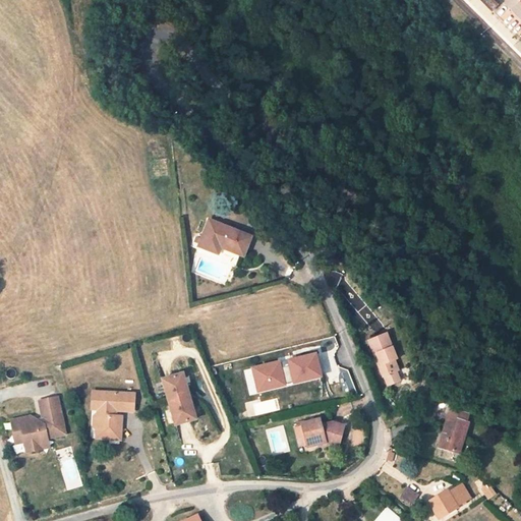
[(478,0),(490,11),(498,4),(494,0),(478,0)]
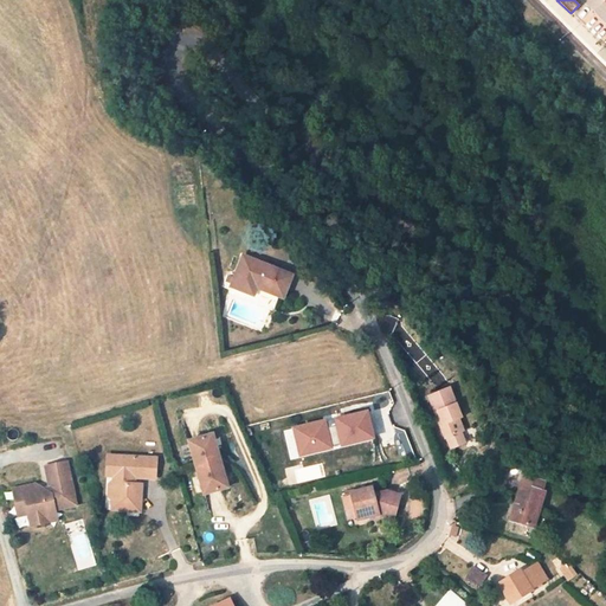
[(282,298),(290,277),(243,258),(231,287),(253,296),(257,289),(282,298)]
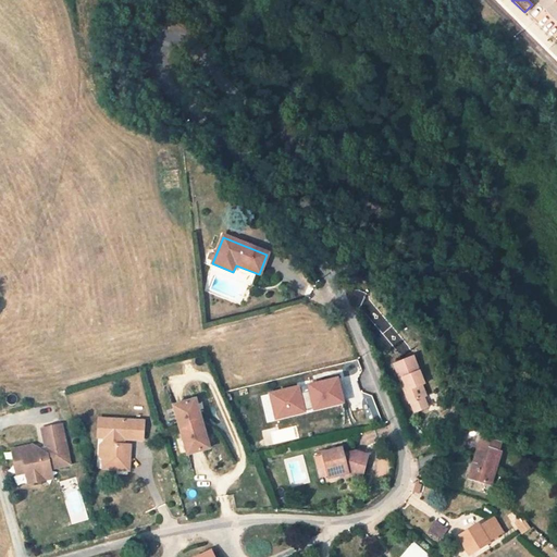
[(394,366),(410,403),(411,401),(416,412),(428,407),(423,397),(424,396),(420,386),(423,384),(412,358),(395,366),(394,366)]
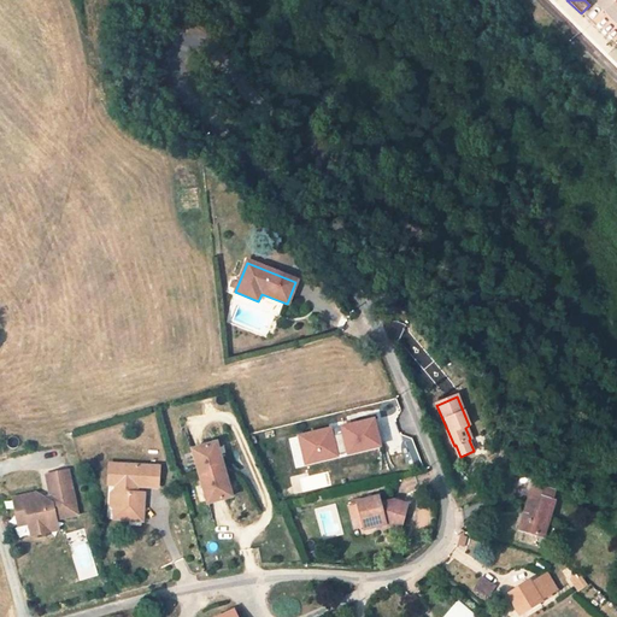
[(340,434),(334,436),(331,428),(295,436),(304,468),(382,448),(375,418),(339,427),(340,434)]
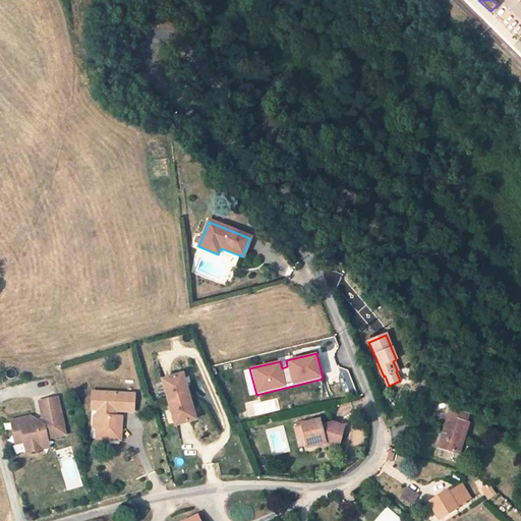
[(174,423),(194,418),(188,398),(179,401),(177,395),(187,392),(182,372),(161,378),(168,401),(174,423)]
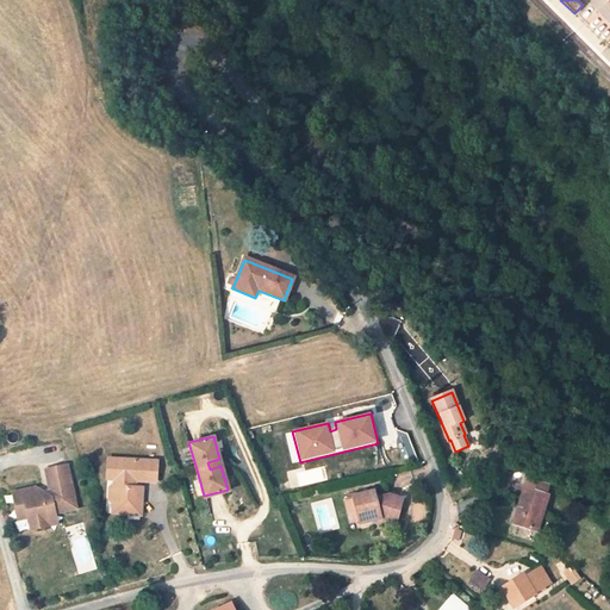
[(138,458),(120,456),(113,456),(107,455),(106,477),(112,478),(119,478),(118,486),(118,487),(112,486),(111,486),(110,508),(125,509),(125,504),(141,506),(142,489),(136,489),(136,487),(137,479),(143,480),(157,480),(159,459),(144,458),(138,458)]
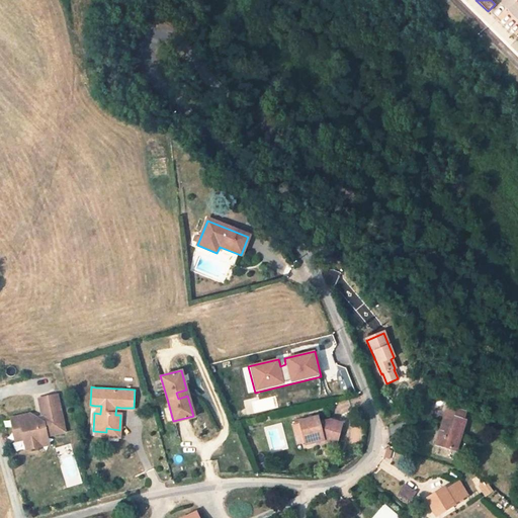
[(178,399),(187,396),(186,390),(176,393),(178,399)]
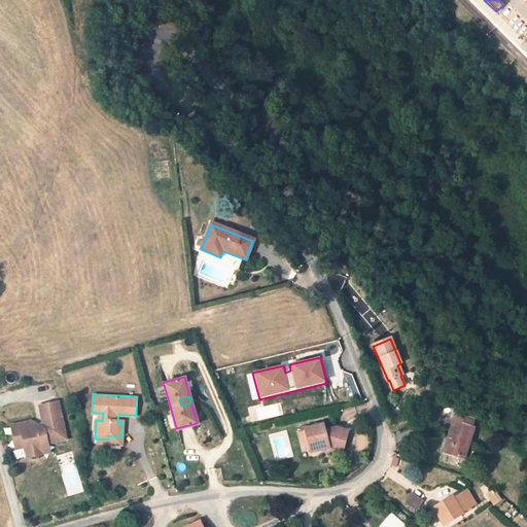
[(64,441),(56,402),(37,407),(40,426),(35,427),(34,426),(33,421),(29,422),(8,426),(11,441),(20,440),(24,459),(40,455),(39,446),(45,445),(64,441)]
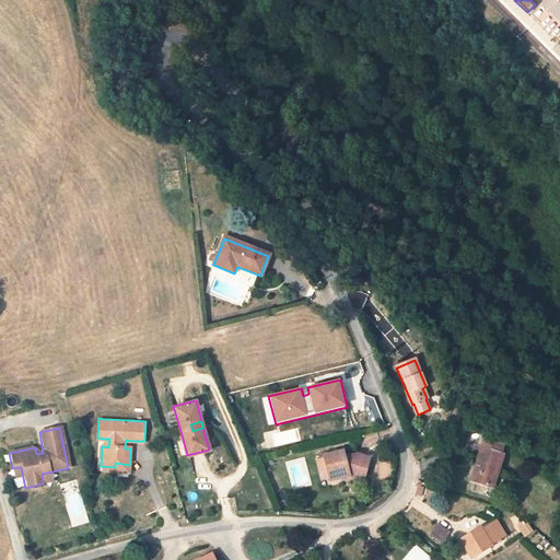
[(502,447),(485,442),(473,482),(492,489),(502,456),(500,455),(502,447)]
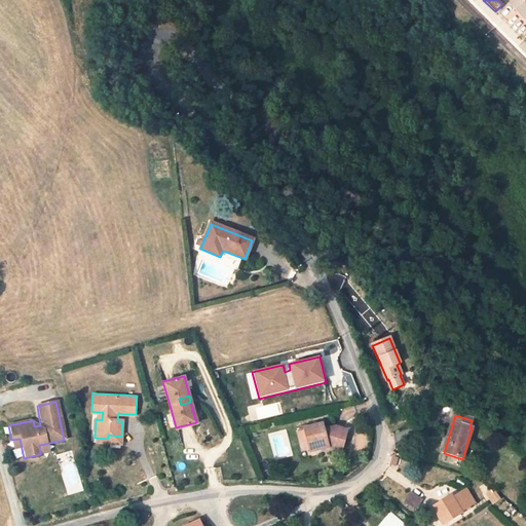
[(341,449),(346,429),(338,426),(326,429),(324,424),(304,429),(309,450),(331,447),(341,449)]
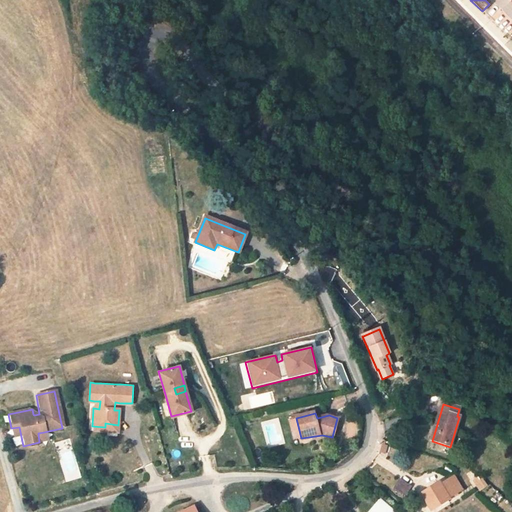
[(118,425),(105,423),(105,427),(92,426),(92,430),(118,432),(118,425)]
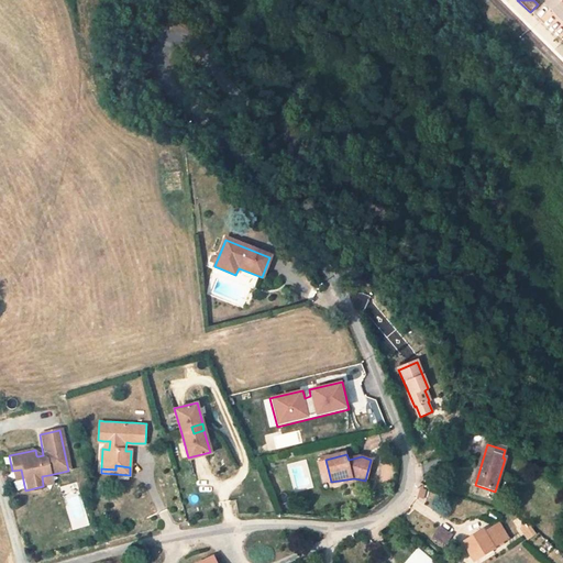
[(51,485),(48,475),(42,476),(43,486),(51,485)]
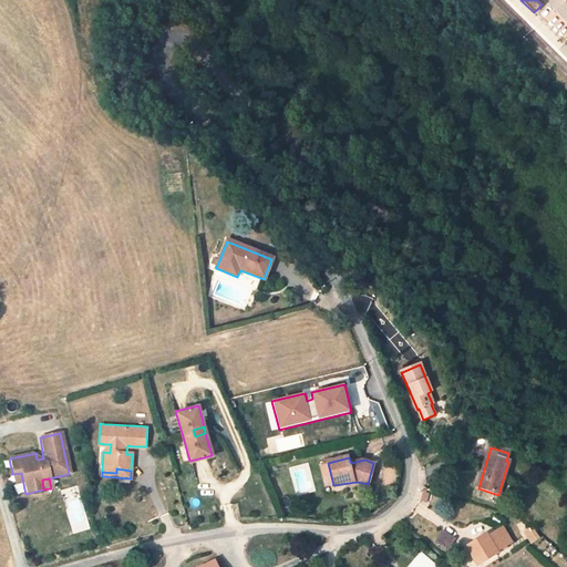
[(477,566),(500,552),(498,550),(514,542),(503,525),(488,534),(487,531),(464,545),(477,566)]
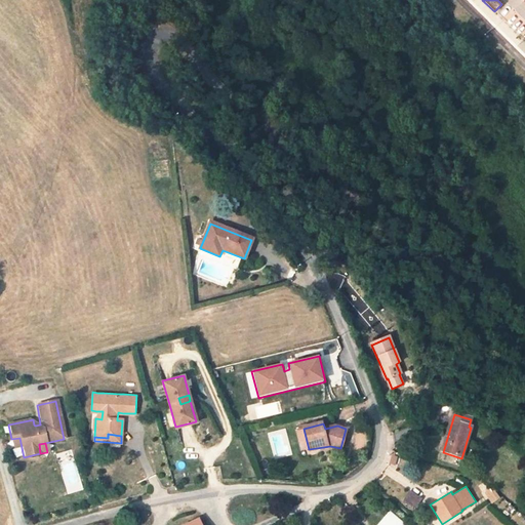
[(490,488),(484,492),(492,503),(500,498),(494,490),(492,491),(490,488)]
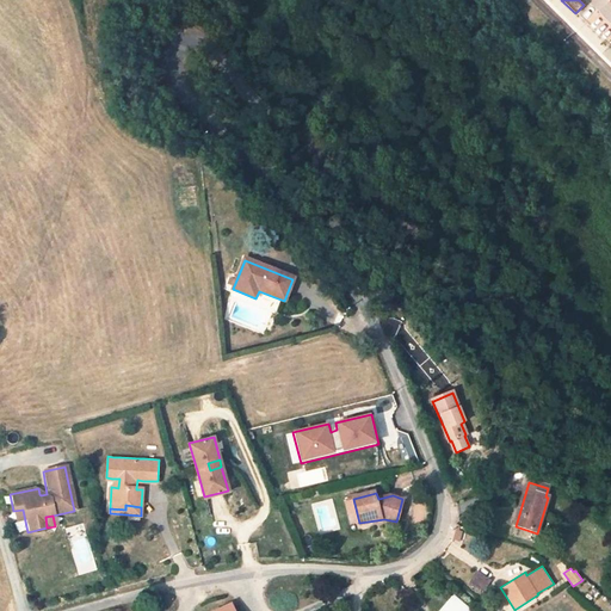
[(474,580),(480,592),(493,585),(487,573),(474,580)]
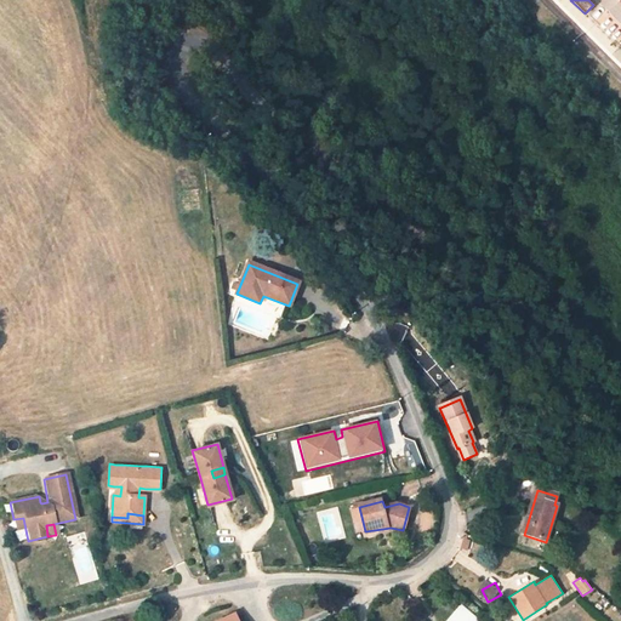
[(483,620),(461,603),(446,620),(483,620)]
